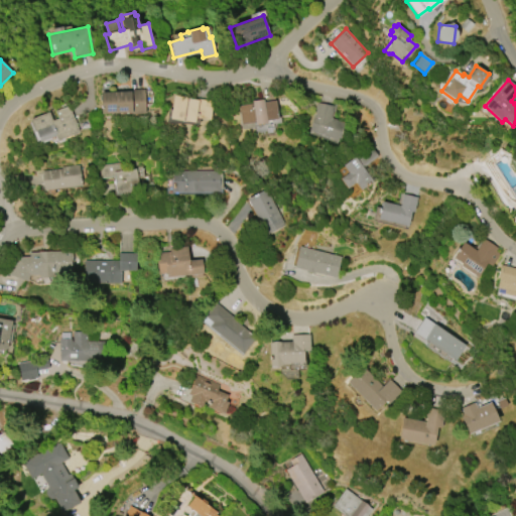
[(127,90),(144,89),(145,114),(130,115),(130,113),(100,114),(99,92),(126,91),(127,90)]
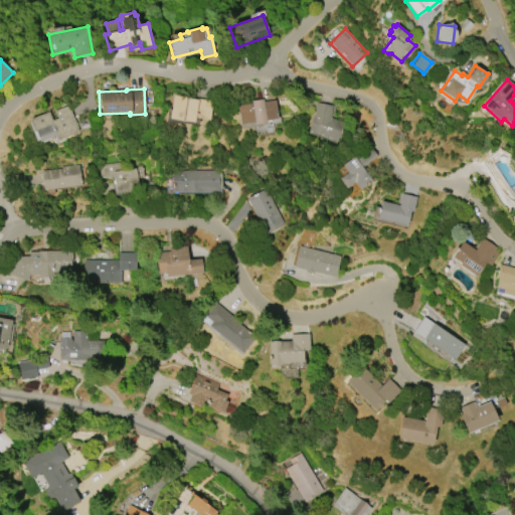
[(211,102),(208,121),(195,118),(194,123),(169,119),(173,95),(211,102)]
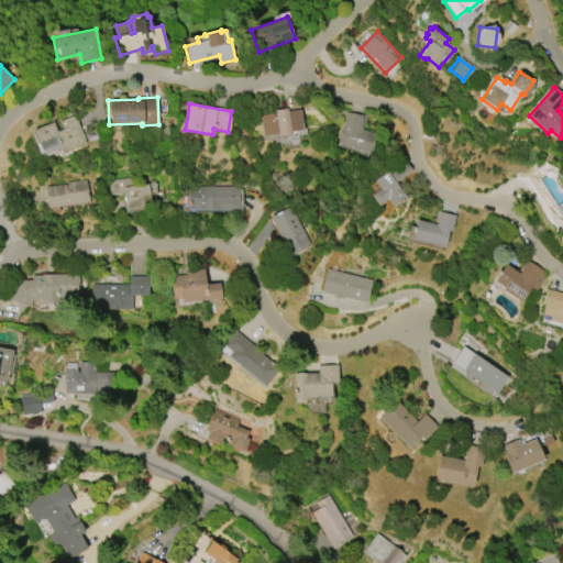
[(299,109),(302,129),(289,131),(290,133),(278,135),(278,133),(275,133),(276,139),(263,141),(260,116),(275,113),(274,110),(287,109),(287,111),(299,109)]
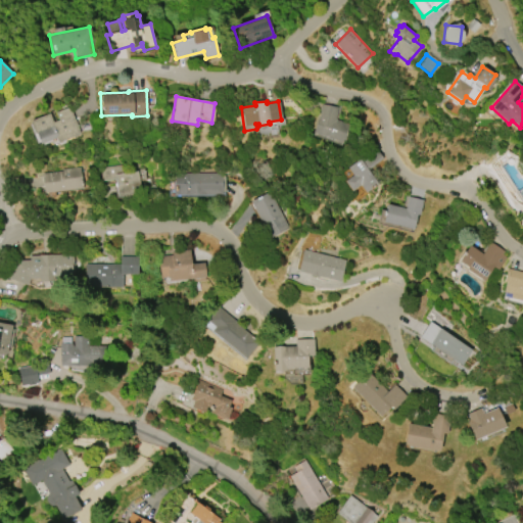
[(40,144),(36,133),(34,134),(30,122),(30,121),(49,113),(49,114),(55,112),(54,108),(66,104),(68,109),(69,108),(79,135),(57,143),(55,138),(40,144)]
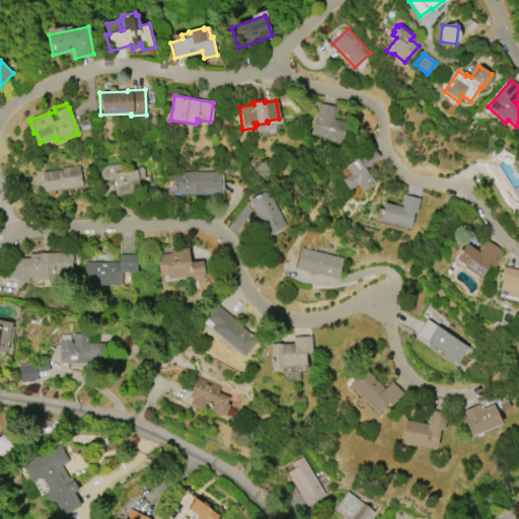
[(346,144),(330,139),(330,140),(320,137),(321,135),(310,132),(315,118),(316,119),(319,103),(335,106),(332,120),(352,126),(346,144)]
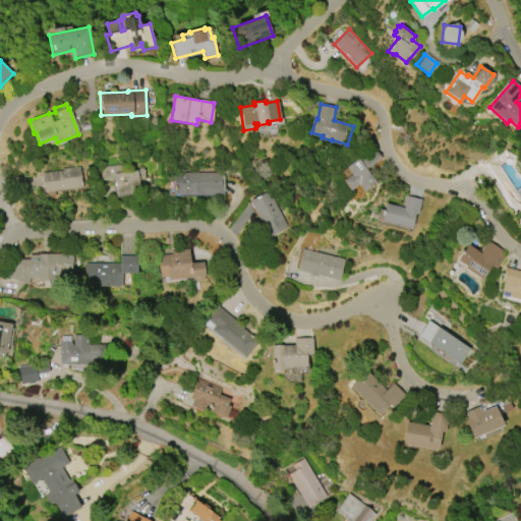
[(344,167),(372,147),(381,158),(365,169),(375,183),(361,193),(356,185),(347,190),(341,180),(349,175),(344,167)]
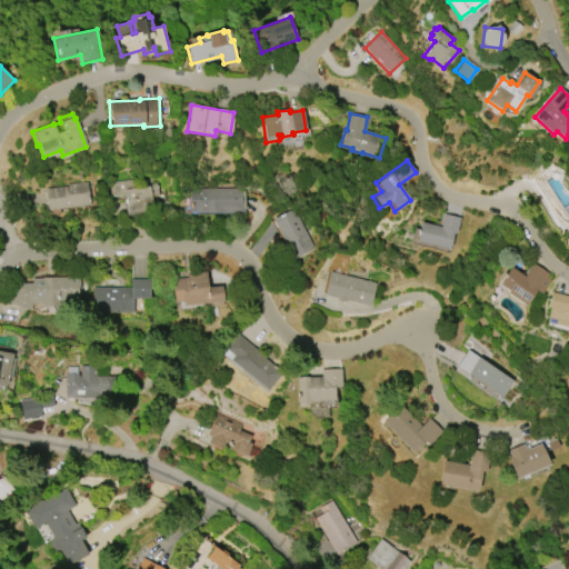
[(109,182),(137,179),(138,188),(150,186),(150,185),(157,183),(159,197),(151,197),(152,210),(129,213),(126,195),(111,197),(109,182)]
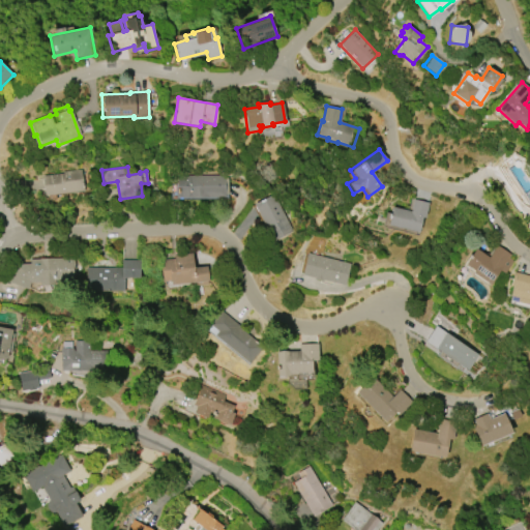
[(83,190),(43,196),(41,176),(62,173),(62,172),(81,169),(83,190)]
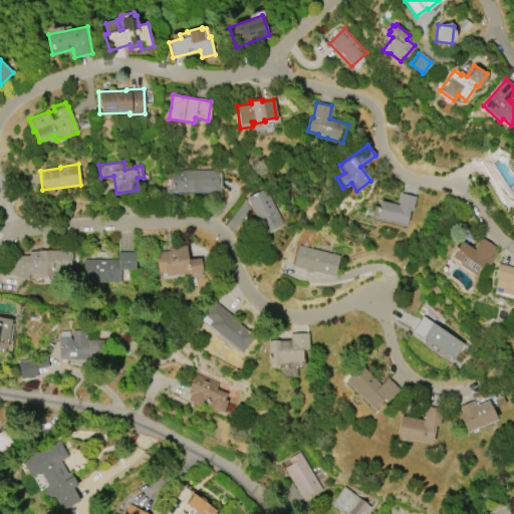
[(220,192),(173,192),(173,171),(218,171),(218,173),(221,173),(221,188),(219,188),(220,192)]
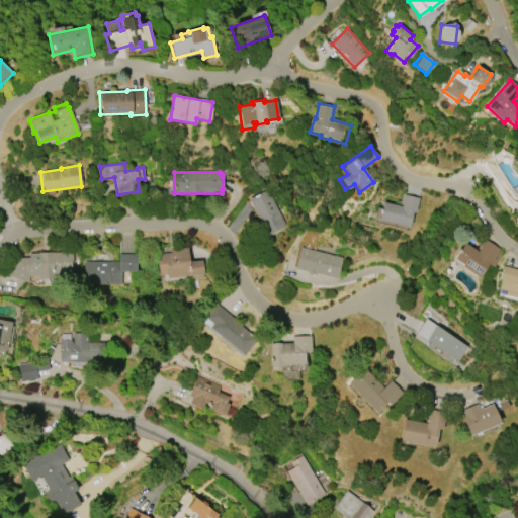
[(285,227),(268,190),(248,200),(266,236),(285,227)]
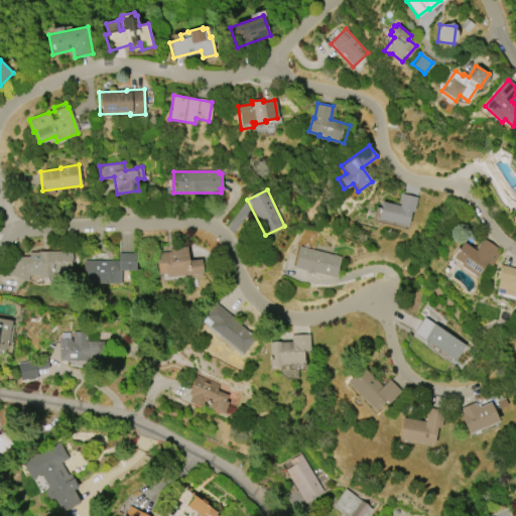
[(407,225),(377,219),(381,201),(399,205),(401,194),(417,198),(413,213),(410,212),(407,225)]
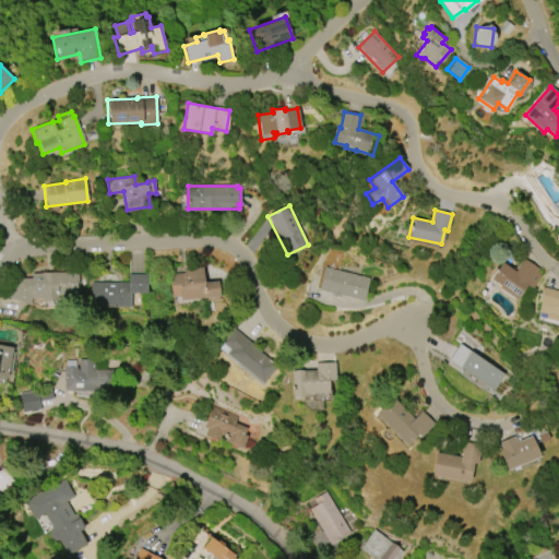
[(501,262),(515,272),(523,260),(538,269),(536,273),(540,275),(532,288),(526,285),(515,300),(497,288),(499,286),(489,280),(501,262)]
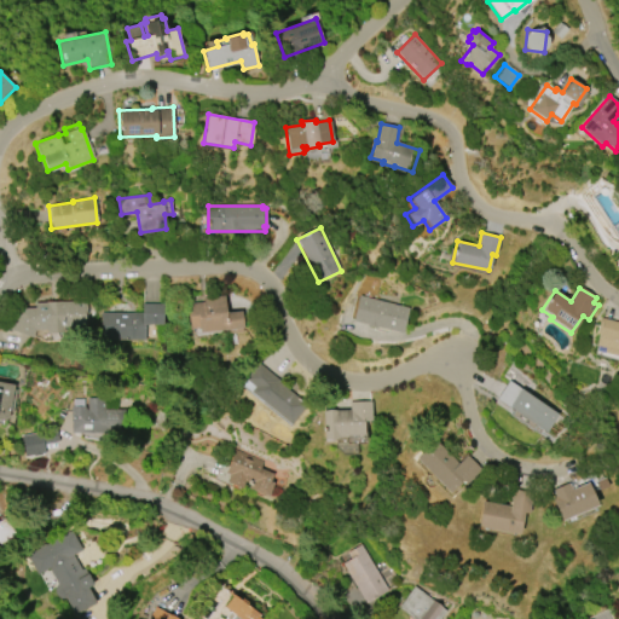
[(243,328),(200,333),(200,328),(189,329),(186,304),(203,302),(202,298),(224,295),(226,313),(242,311),(243,328)]
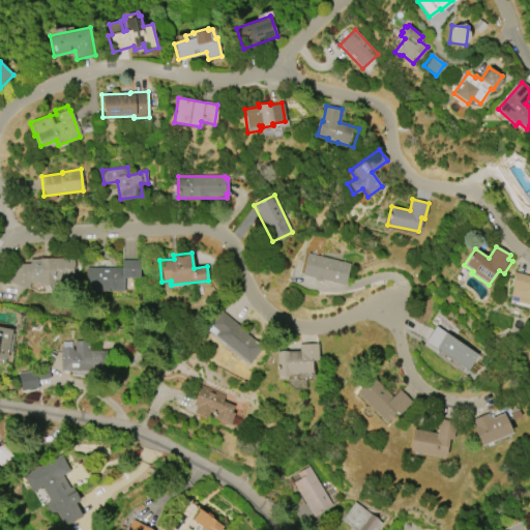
[(305,253),(349,263),(343,285),(300,274),(305,253)]
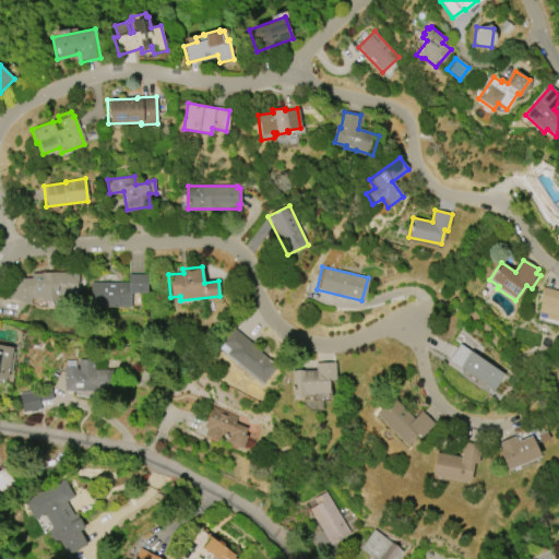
[(32,274),(76,272),(79,295),(57,296),(57,300),(44,300),(43,297),(32,297),(30,305),(2,296),(7,280),(32,278),(32,274)]
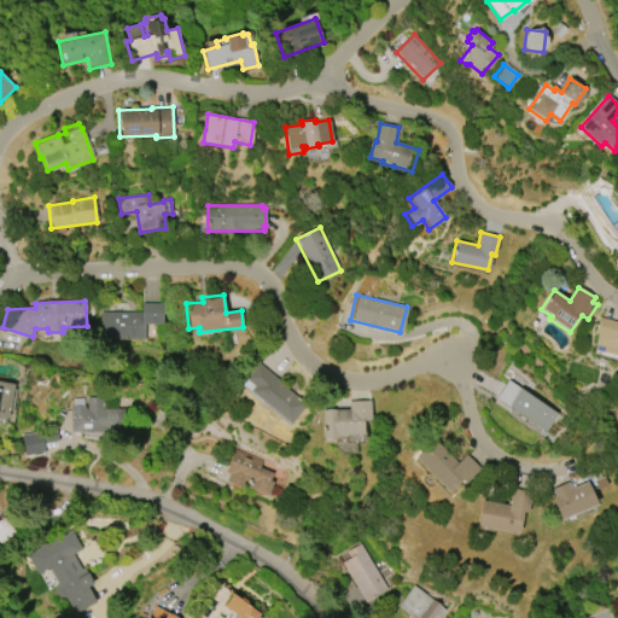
[(144,339),(100,339),(100,313),(140,313),(140,303),(163,303),(163,325),(144,325),(144,339)]
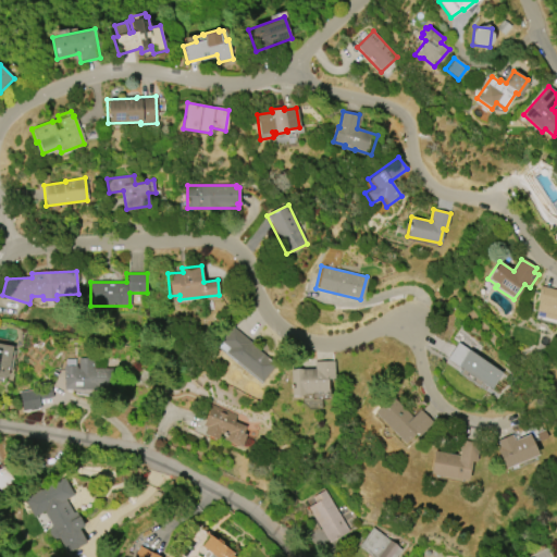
[(541,286),(556,289),(556,320),(543,317),(544,312),(536,310),(540,295),(539,295),(541,286)]
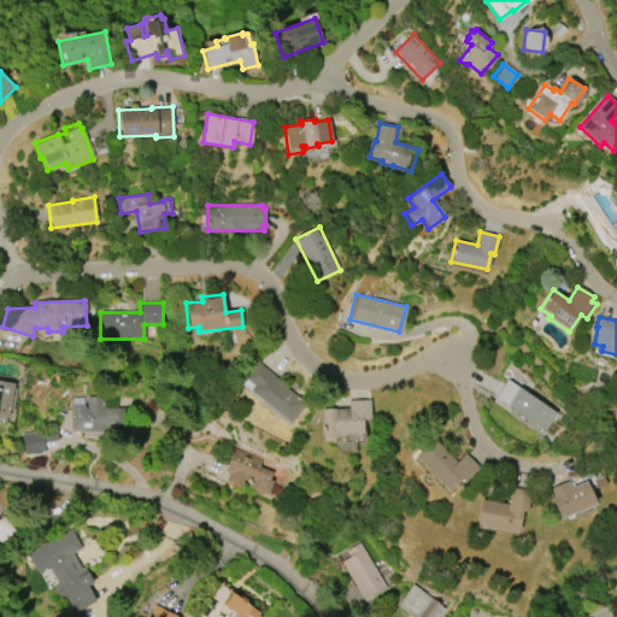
[(289,423),(250,391),(253,386),(242,377),(257,362),(276,377),(275,380),(305,404),(289,423)]
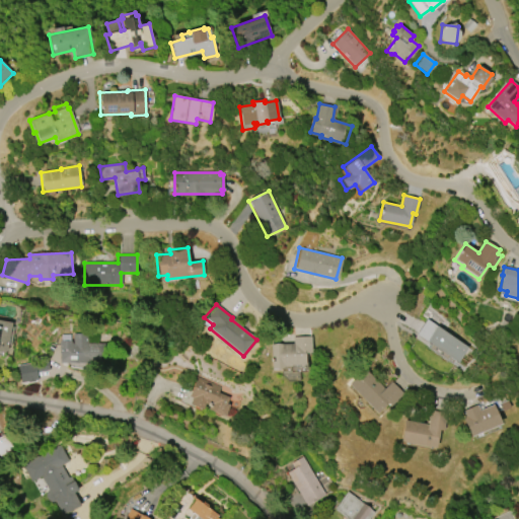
[(426,319),(467,348),(457,363),(448,357),(448,358),(442,354),(443,353),(440,351),(439,352),(415,336),(426,319)]
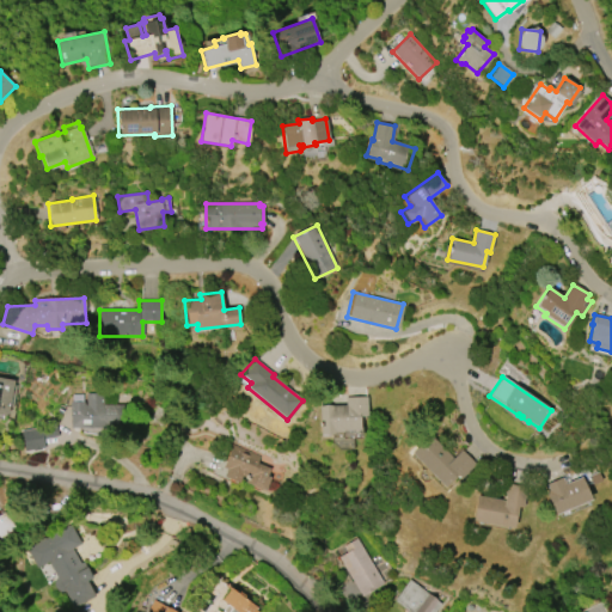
[(0,378),(13,380),(7,415),(0,414),(0,378)]
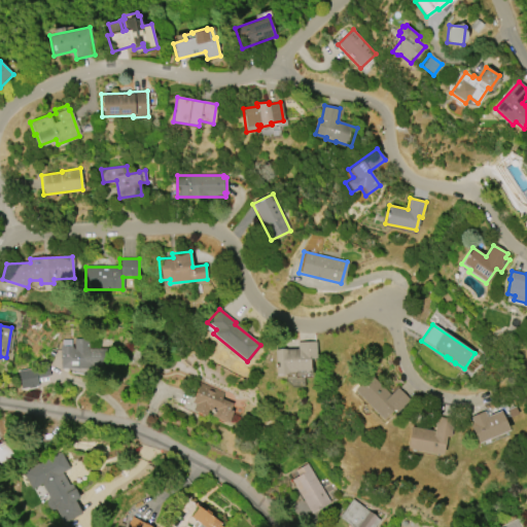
[(89,348),(109,348),(109,369),(60,369),(60,346),(72,346),(72,348),(74,348),(74,339),(89,339),(89,348)]
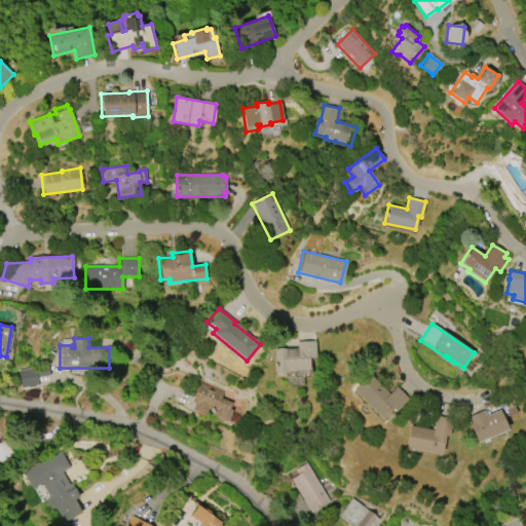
[(275,373),(274,348),(297,348),(297,341),(315,340),(315,358),(308,358),(308,370),(286,370),(286,373),(275,373)]
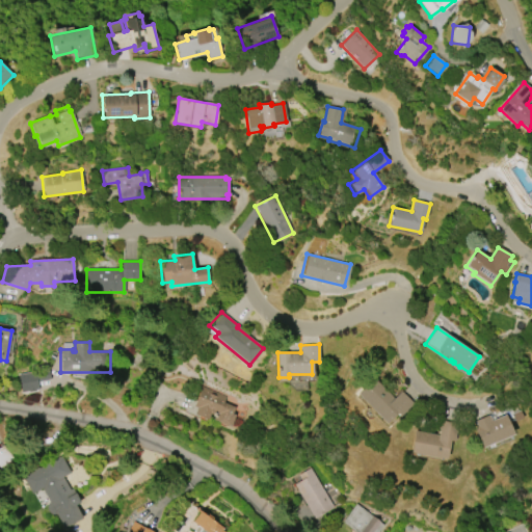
[(49,380),(49,371),(20,373),(21,392),(38,391),(37,380),(49,380)]
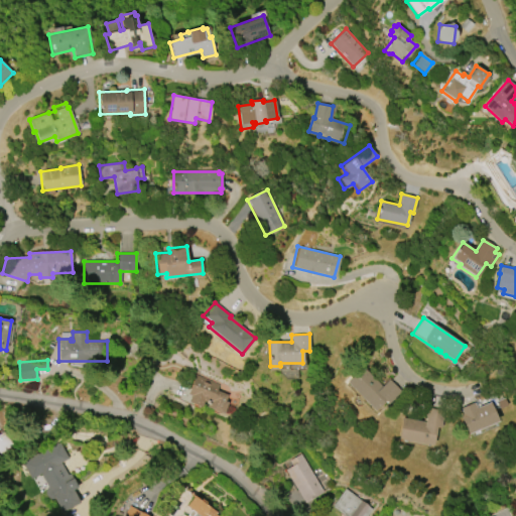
[(376,411),(347,382),(363,366),(382,386),(389,379),(400,390),(387,403),(385,401),(376,411)]
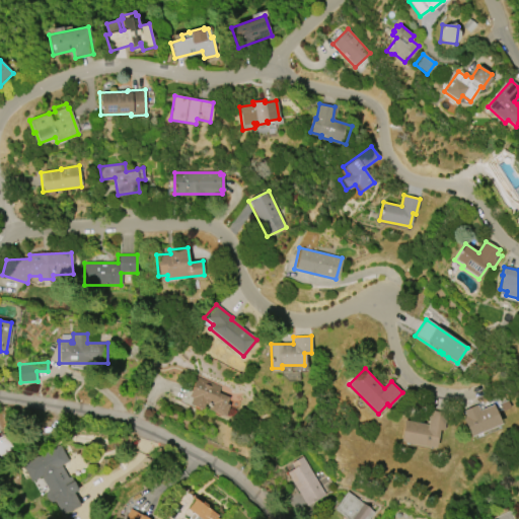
[(197,377),(221,387),(219,393),(228,397),(226,403),(229,404),(224,416),(208,409),(209,405),(206,403),(203,409),(191,403),(193,397),(189,395),(197,377)]
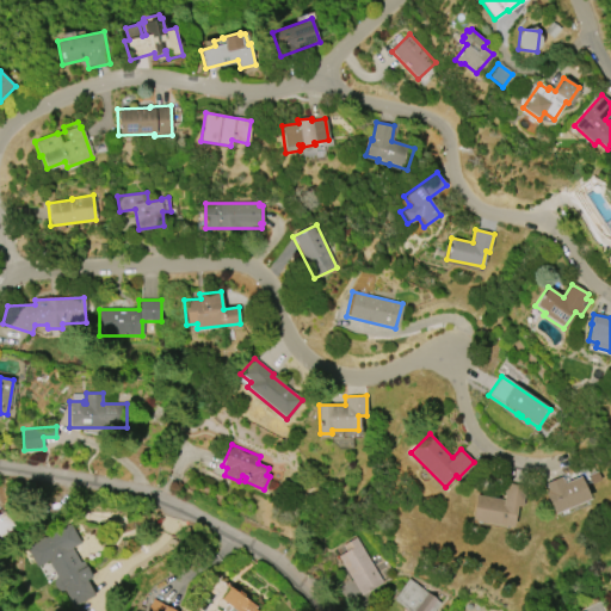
[(590,498),(553,513),(543,491),(545,491),(543,483),(561,476),(563,482),(580,476),(590,498)]
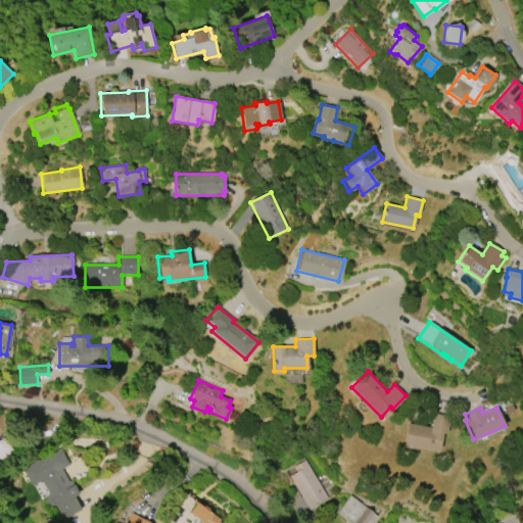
[(439,452),(403,444),(407,423),(430,428),(433,414),(449,417),(445,433),(442,433),(439,452)]
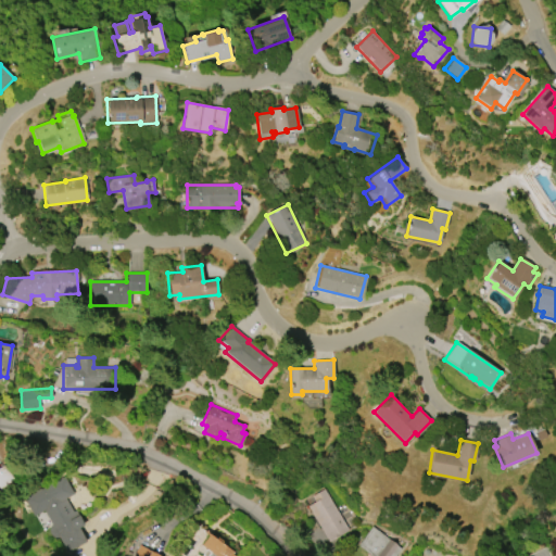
[(0,468),(4,466),(14,479),(0,489),(0,468)]
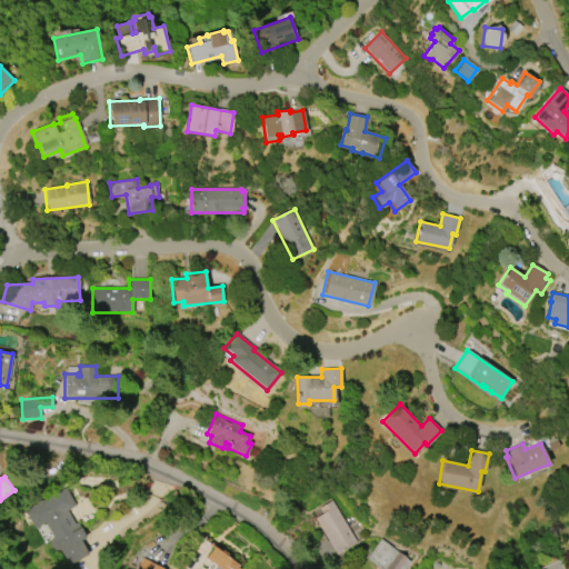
[(88,555),(81,540),(85,538),(69,509),(75,507),(66,488),(23,509),(33,529),(45,523),(66,566),(88,555)]
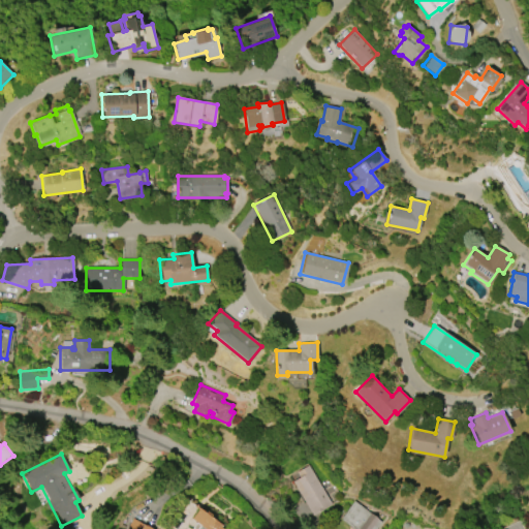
[(307,465),(331,505),(311,516),(291,481),(299,477),(296,472),(307,465)]
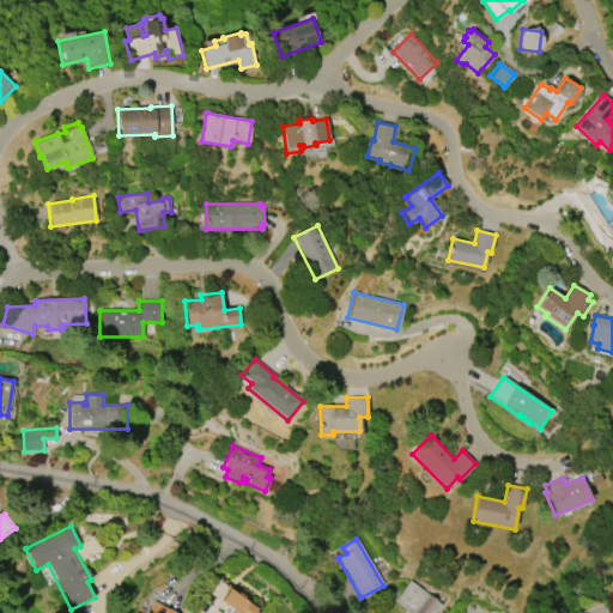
[(442,605),(435,612),(408,612),(394,602),(410,581),(442,605)]
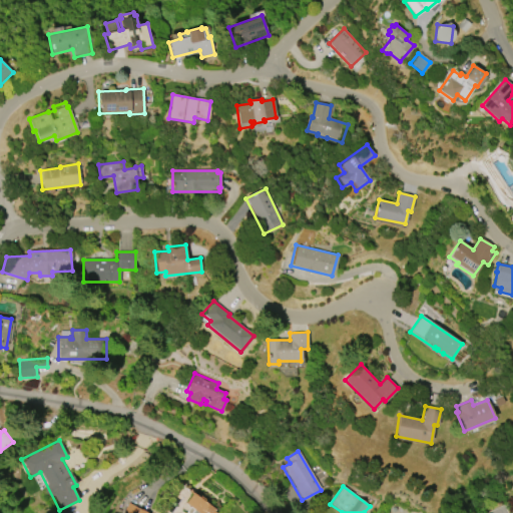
[(221,509),(217,512),(186,512),(191,507),(185,502),(194,491),(207,501),(208,500),(221,509)]
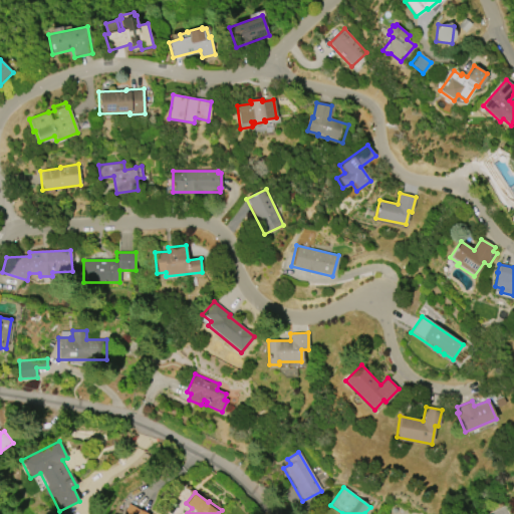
[(148,513),(122,513),(129,504),(148,513)]
